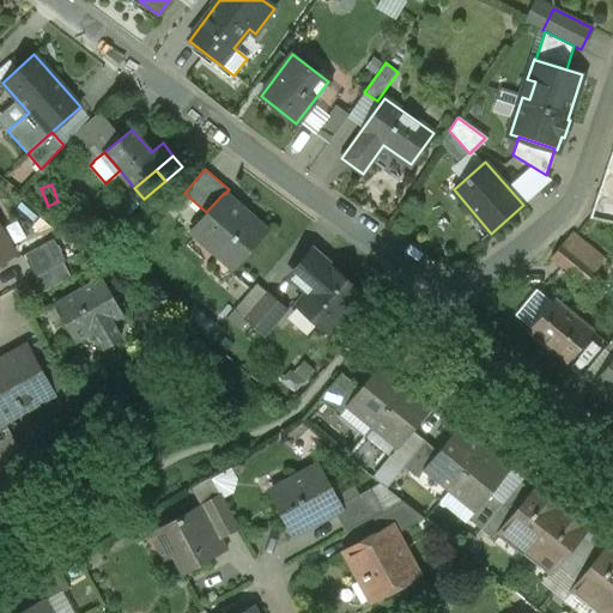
[(206,212),(192,230),(234,267),(266,230),(225,194),(224,193),(206,212)]
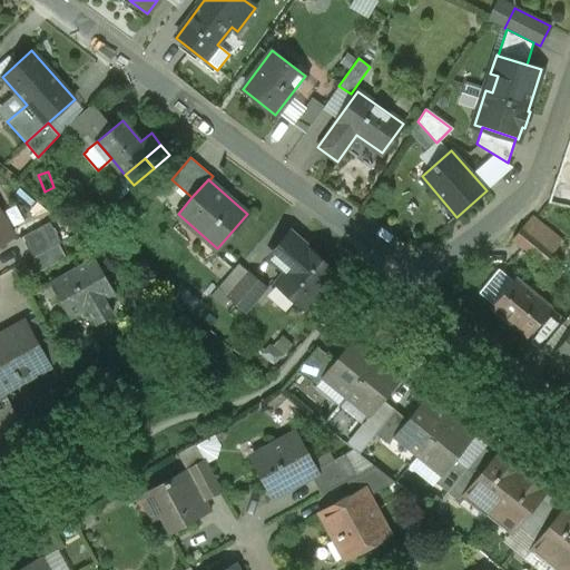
[(0,243),(13,236),(0,212),(0,243)]
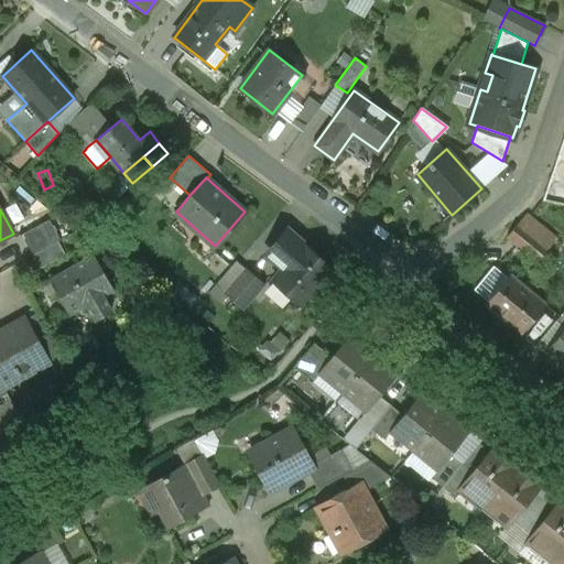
[(556,239),(525,216),(507,237),(538,262),(556,239)]
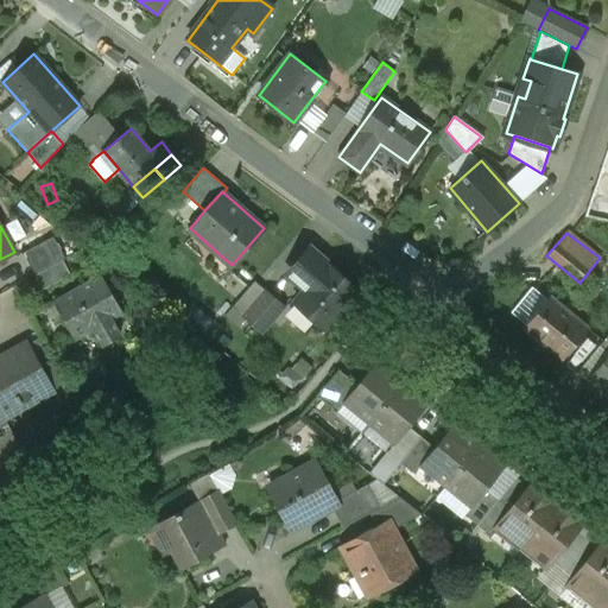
[(54,236),(23,252),(36,274),(62,259),(65,258),(54,236)]
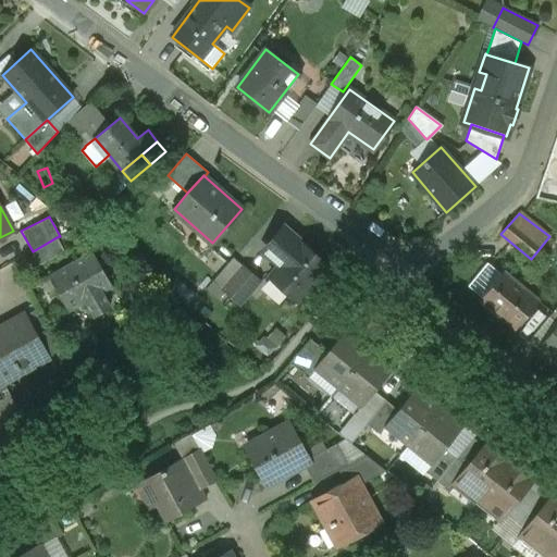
[(286,257),(269,276),(270,277),(264,291),(275,300),(287,293),(296,301),(327,265),(286,229),(272,245),(286,257)]
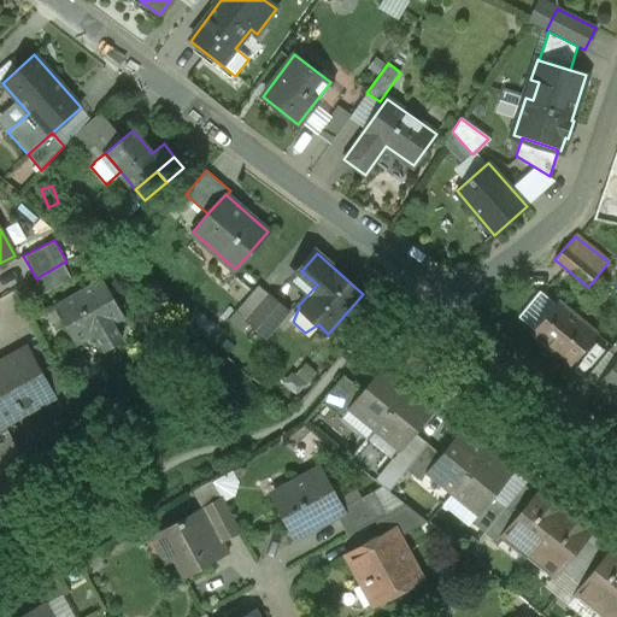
[(63,263),(36,278),(43,293),(71,278),(63,263)]
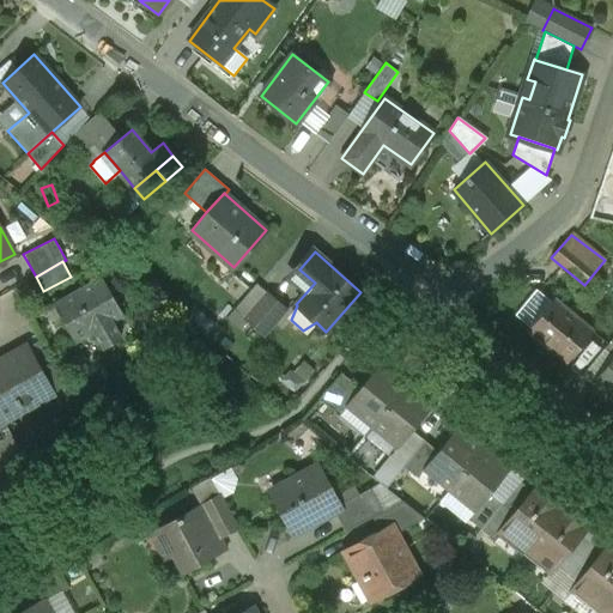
[(101,277),(90,283),(96,292),(107,285),(101,277)]
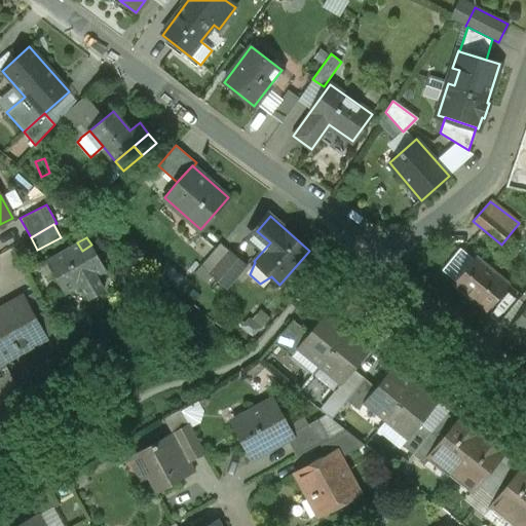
[(77,242),(46,261),(65,293),(81,284),(96,275),(106,269),(91,245),(82,251),(77,242)]
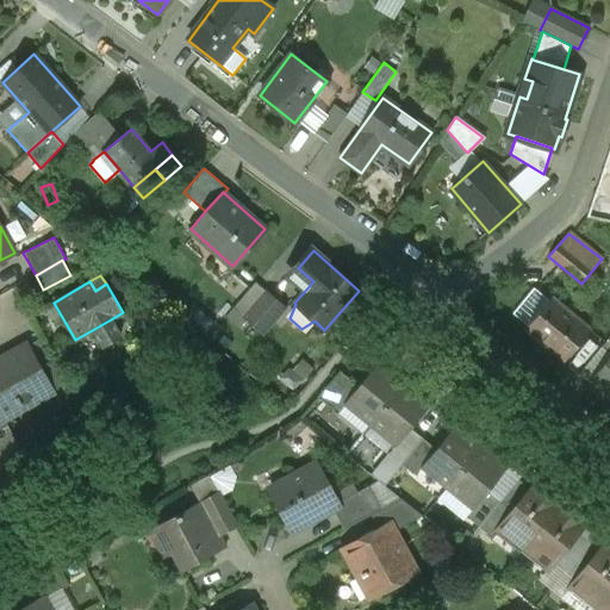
[(267,291),(244,318),(262,334),(285,306),(267,291)]
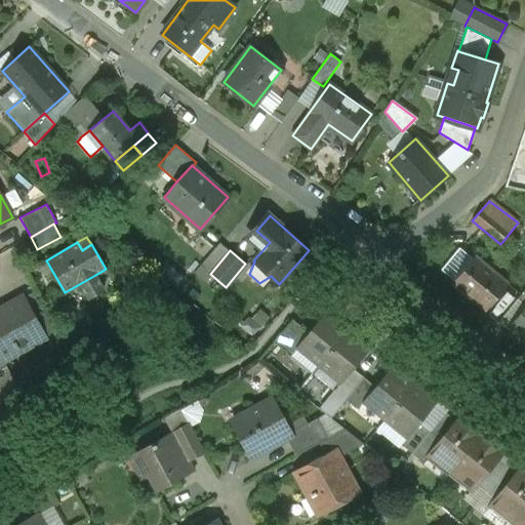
[(509,283),(475,255),(451,283),(485,311),(509,283)]
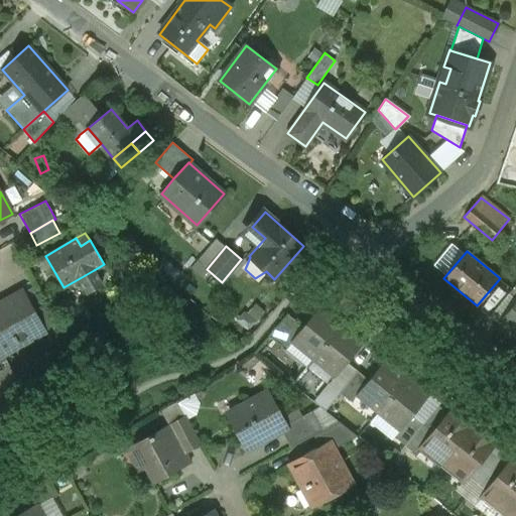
[(94,270),(80,278),(88,292),(102,284),(94,270)]
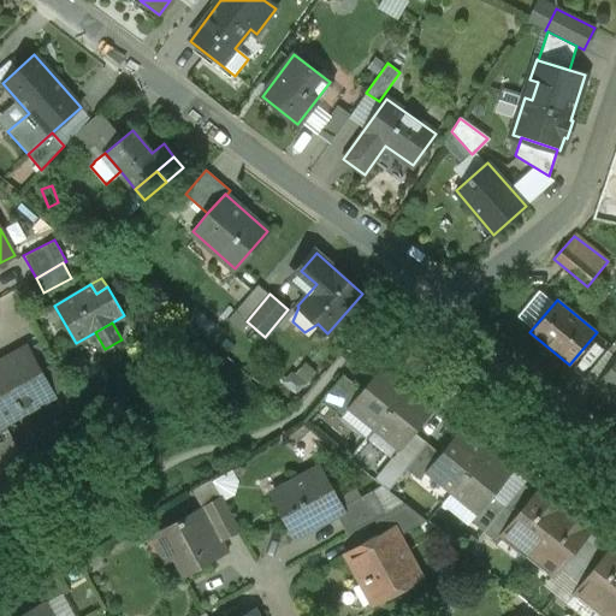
[(28,348),(0,362),(0,420),(1,424),(4,422),(53,395),(28,348)]
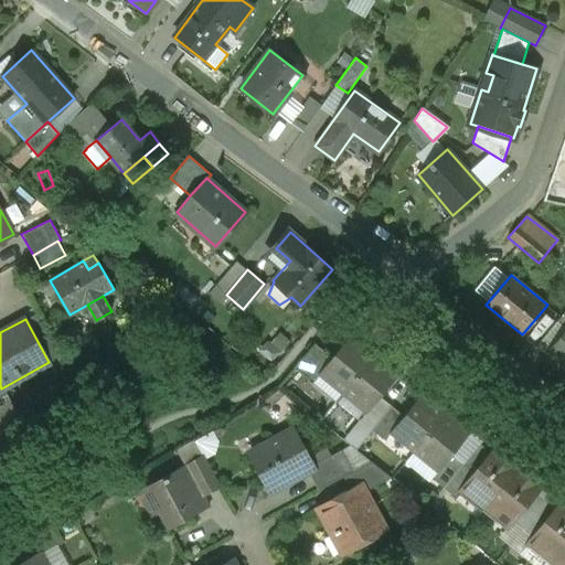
[(564,331),(546,354),(548,356),(551,353),(561,362),(558,364),(561,366),(562,365),(564,368),(564,331)]
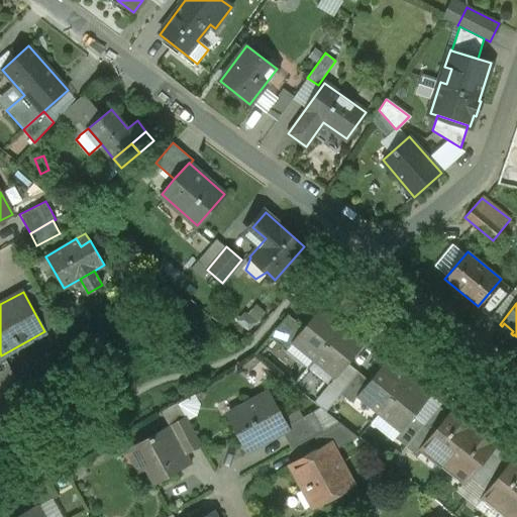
[(363,341),(321,308),(322,306),(321,305),(304,326),(291,342),(292,343),(294,340),(335,375),(333,378),(335,379),(347,363),(365,341),(364,340),(363,341)]
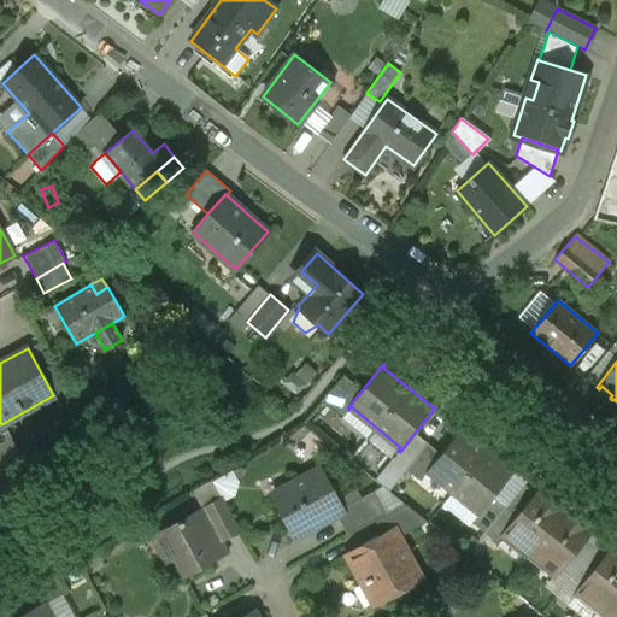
[(344,375),(322,400),(342,417),(348,410),(347,409),(363,389),(344,375)]
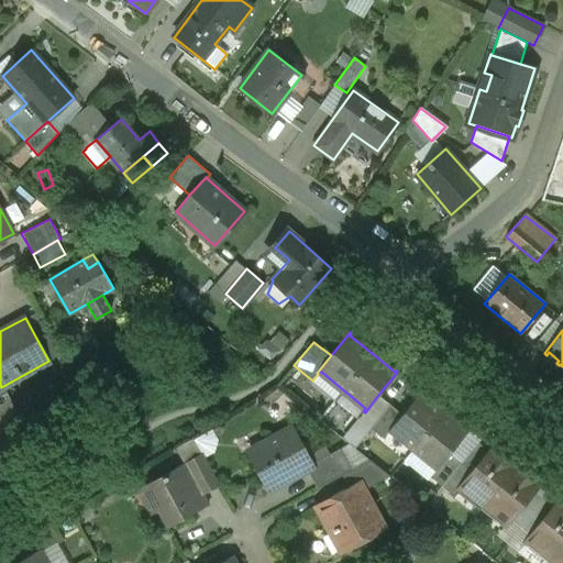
[(466,430),(421,393),(422,392),(421,390),(401,414),(389,429),(390,429),(437,467),(438,467),(451,452),(468,430),(467,429),(466,430)]
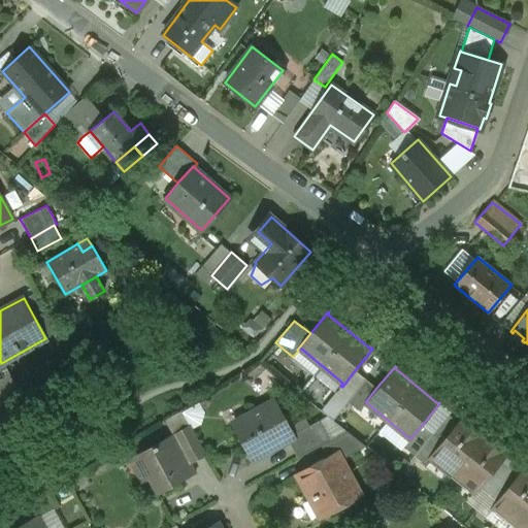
[(355,370),(342,387),(340,386),(335,392),(348,401),(366,380),(355,370)]
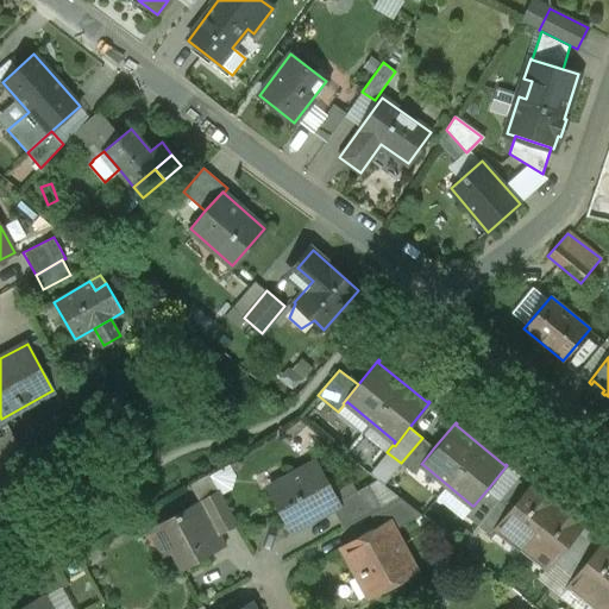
[(422,438),(401,463),(415,473),(422,464),(421,464),(434,447),(422,438)]
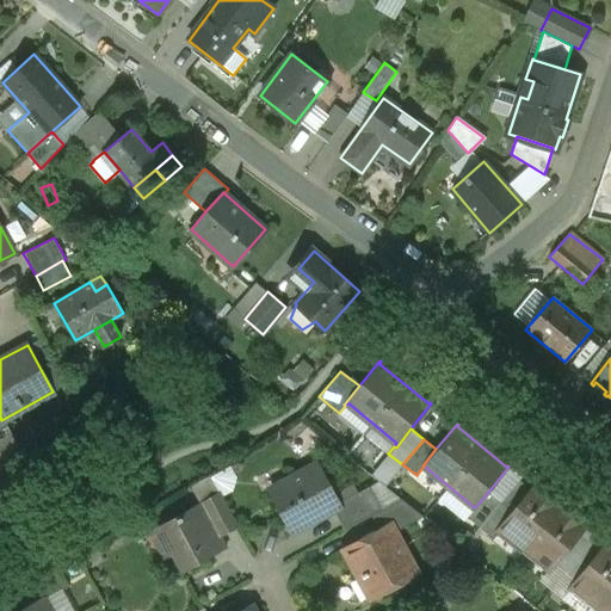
[(318,464),(270,491),(291,530),(332,508),(339,504),(339,503),(318,464)]
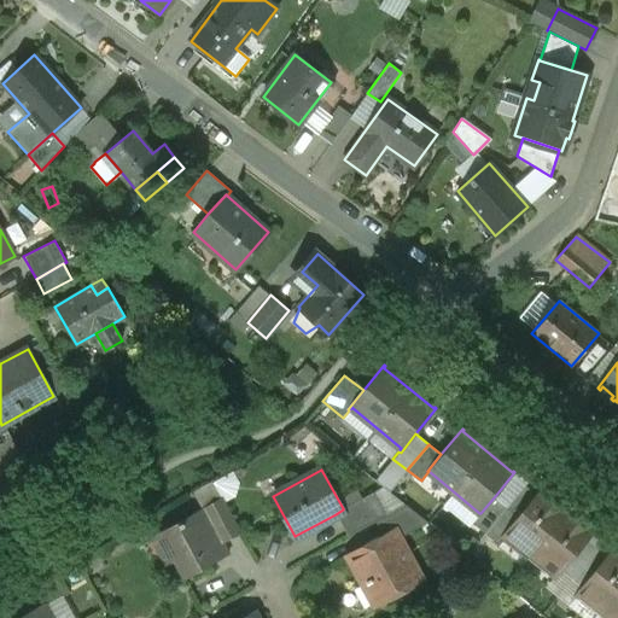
[(518,518),(505,534),(506,535),(557,575),(564,565),(589,535),(592,531),(541,490),(518,518)]
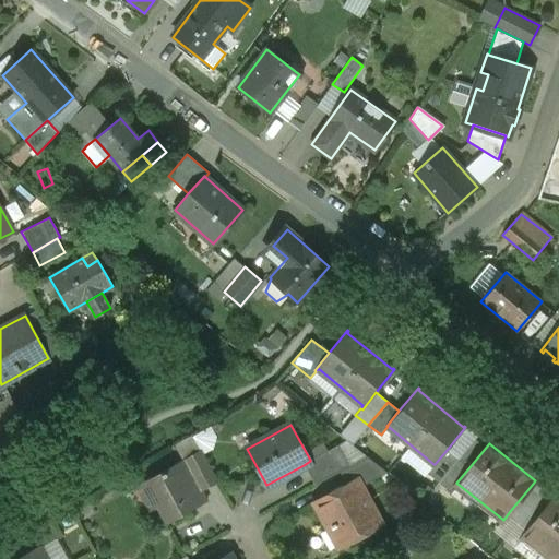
[(337,444),(310,460),(310,461),(304,465),(314,485),(337,473),(339,473),(349,466),(337,444)]
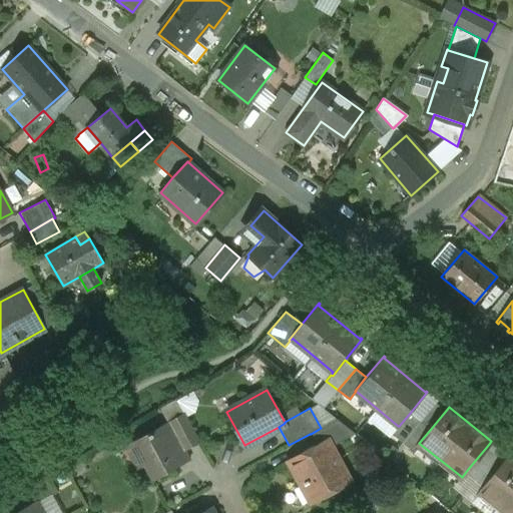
[(411,412),(399,426),(398,426),(392,434),(402,443),(421,420),(411,412)]
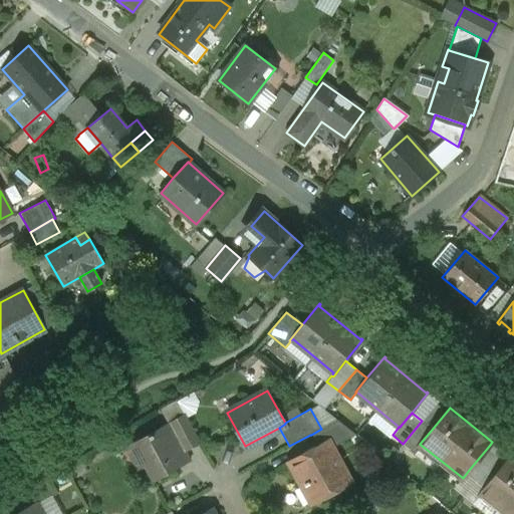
[(199,442),(185,415),(171,423),(185,449),(199,442)]
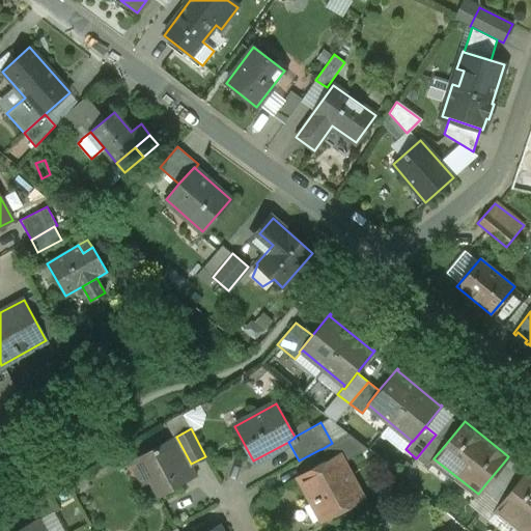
[(332,443),(322,449),(330,460),(339,455),(342,463),(367,448),(350,434),(332,443)]
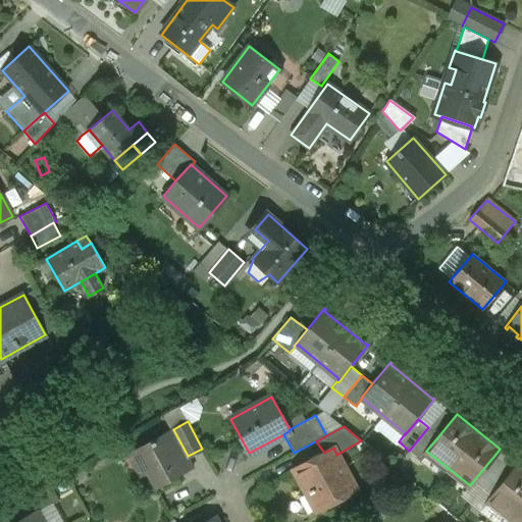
[(437,437),(428,429),(428,428),(428,427),(409,451),(421,459),(427,452),(426,451),(437,437)]
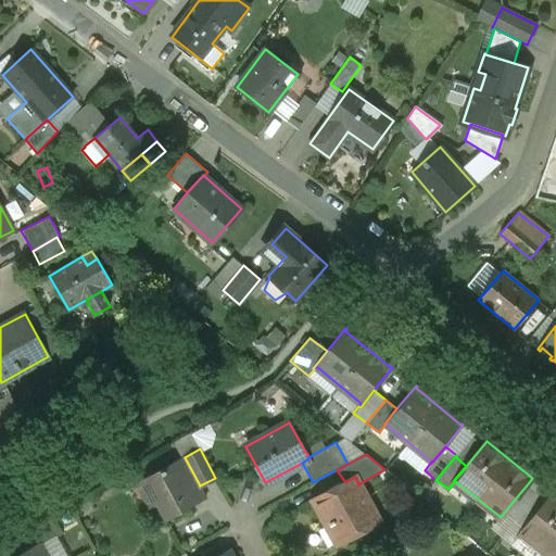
[(185,457),(144,479),(166,518),(198,501),(192,491),(200,485),(185,457)]
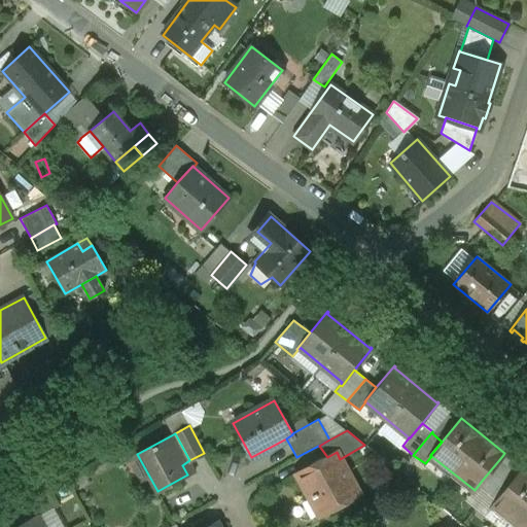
[(327,457),(296,473),(319,516),(359,494),(340,459),(337,452),(327,457)]
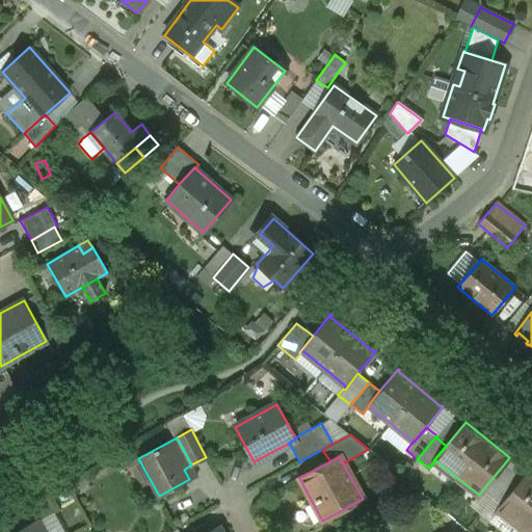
[(507,460),(485,486),(495,495),(516,468),(507,460)]
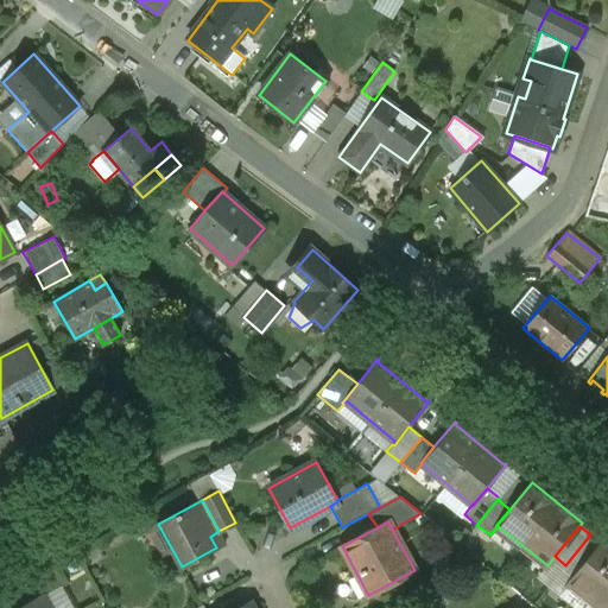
[(590,534),(565,565),(576,574),(601,544),(590,534)]
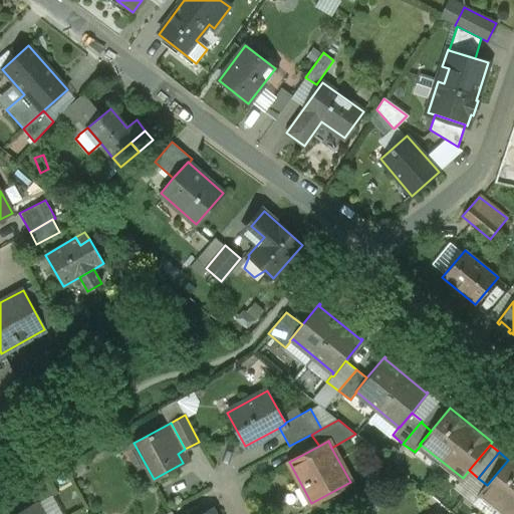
[(513,513),(513,459),(511,457),(508,460),(487,485),(481,493),(508,513),(513,513)]
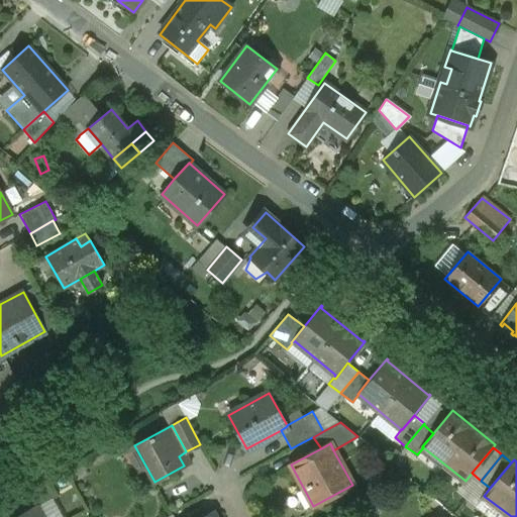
[(49,479),(27,493),(35,507),(36,508),(59,496),(49,479)]
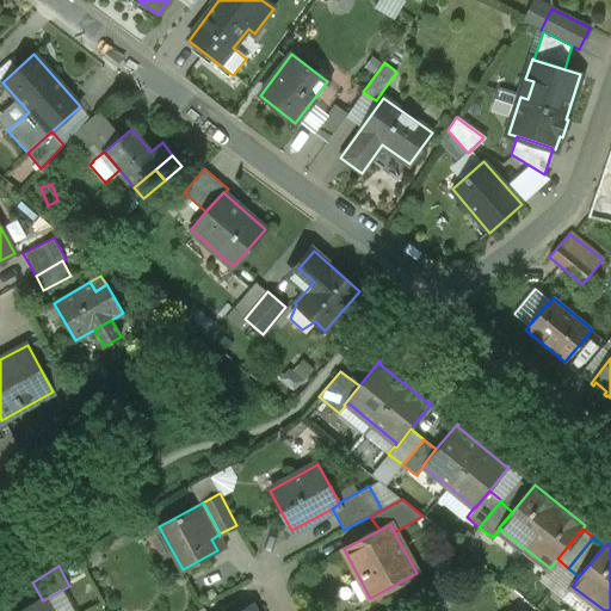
[(42,599),(19,610),(48,610),(43,600),(42,599)]
